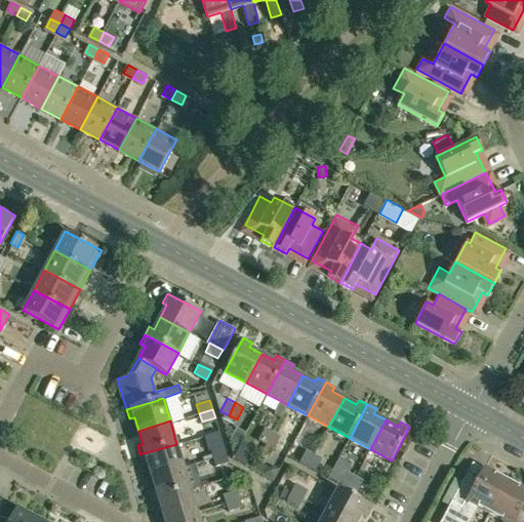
[(267,443),(274,430),(266,426),(258,438),(267,443)]
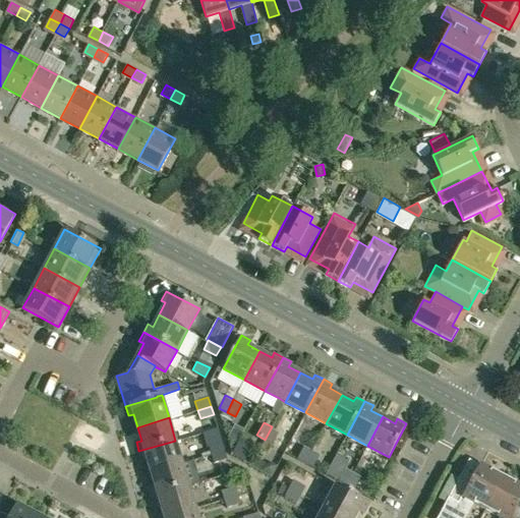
[(272,426),(265,440),(273,444),(280,432),(272,426)]
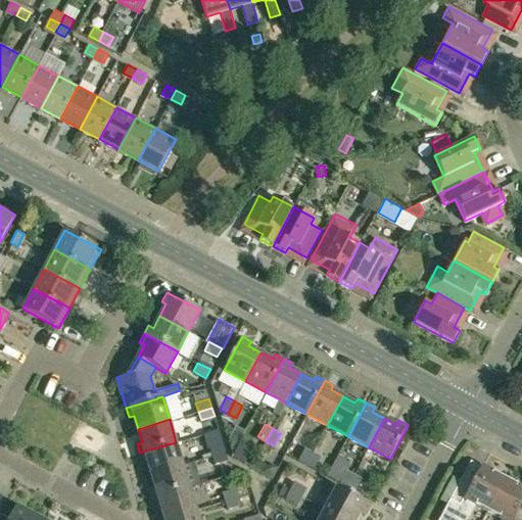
[(247,459),(254,445),(242,438),(235,453),(247,459)]
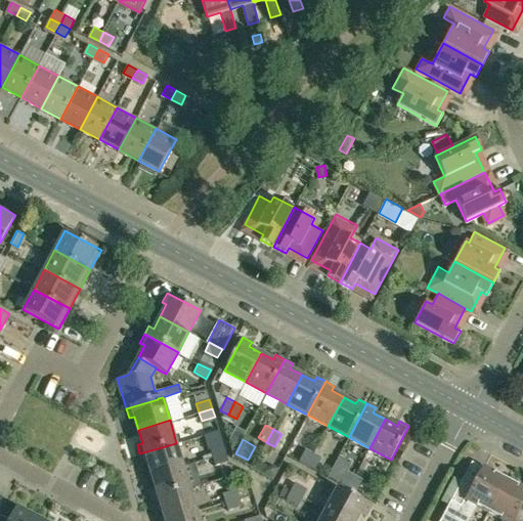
[(151,475),(183,465),(176,443),(139,453),(142,463),(147,462),(151,475)]
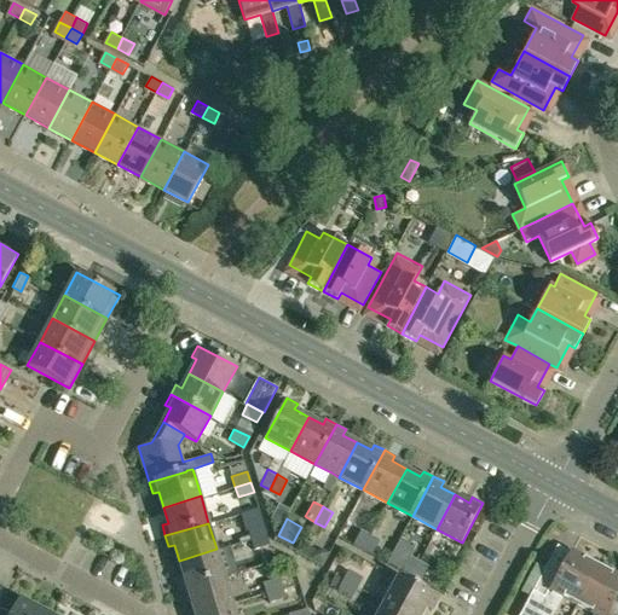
[(250,539),(267,534),(264,523),(248,528),(250,539)]
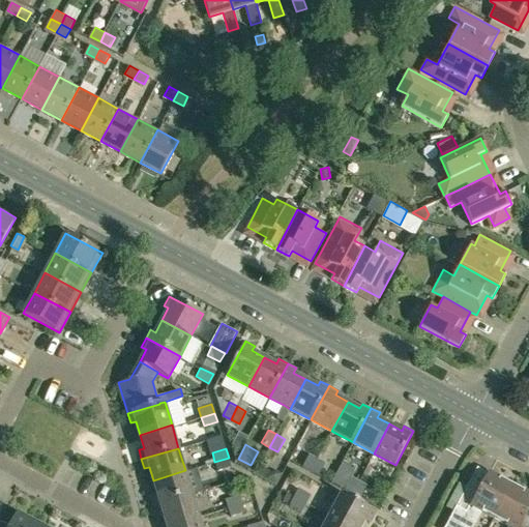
[(312,469),(318,457),(310,452),(303,465),(312,469)]
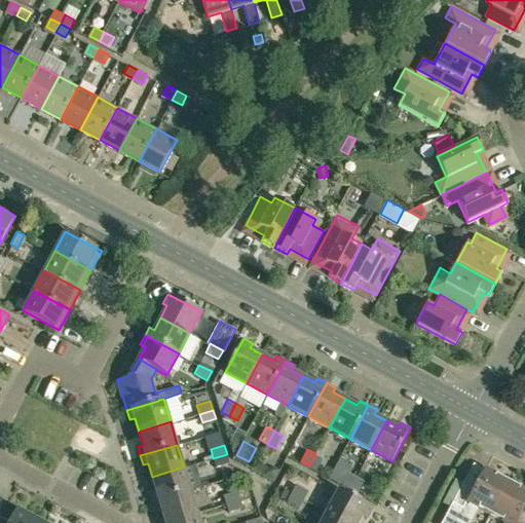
[(315,453),(309,465),(317,471),(324,457),(315,453)]
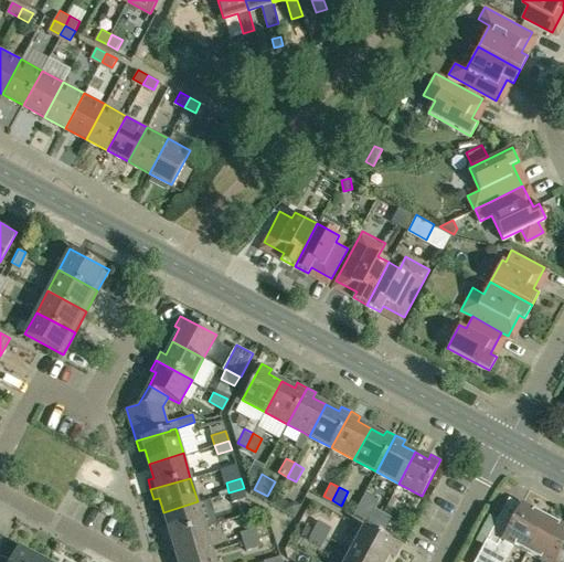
[(244,488),(229,492),(232,502),(246,498),(244,488)]
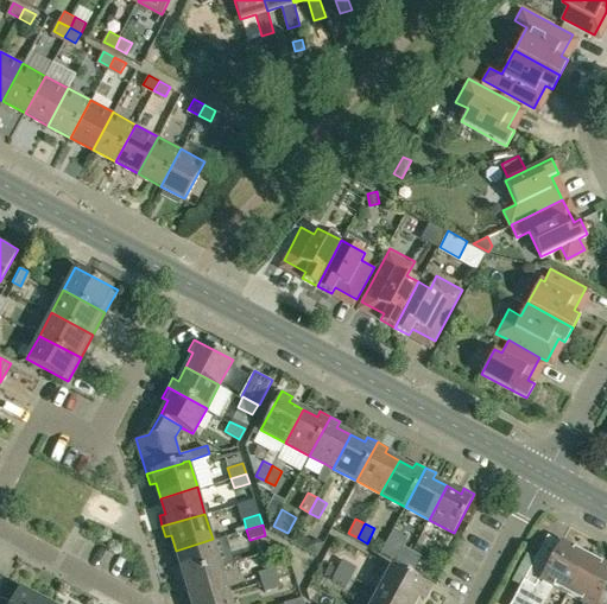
[(310,540),(307,547),(317,553),(323,542),(316,538),(310,540)]
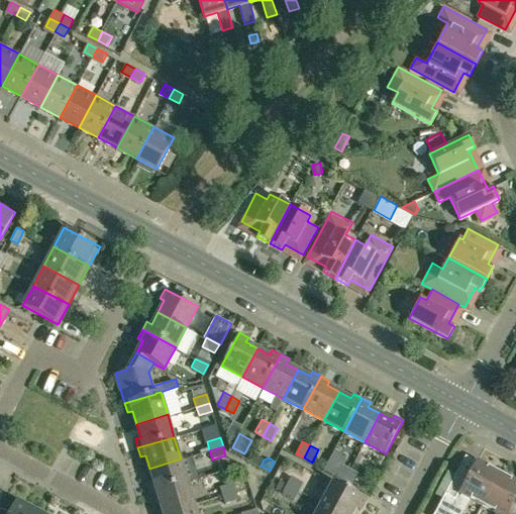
[(150,492),(187,481),(181,458),(149,469),(153,481),(148,483),(150,492)]
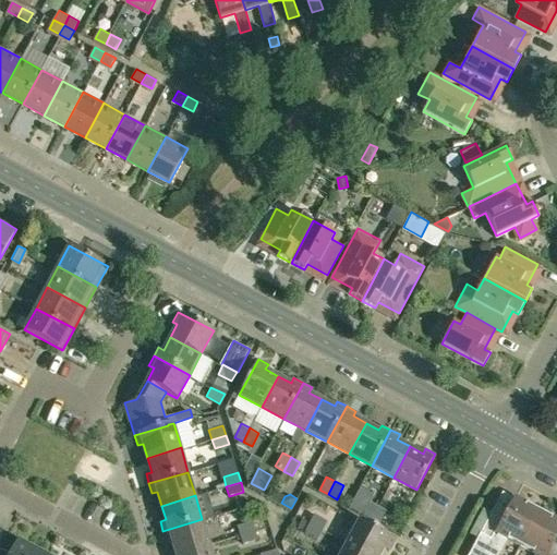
[(520,544),(540,509),(515,496),(501,520),(491,514),(477,537),(468,554),(493,554),(496,554),(507,538),(520,544)]
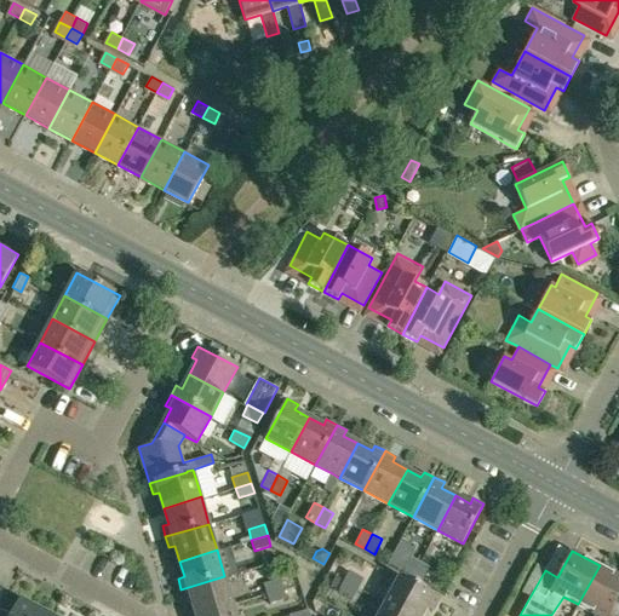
[(413,575),(422,560),(412,554),(403,570),(413,575)]
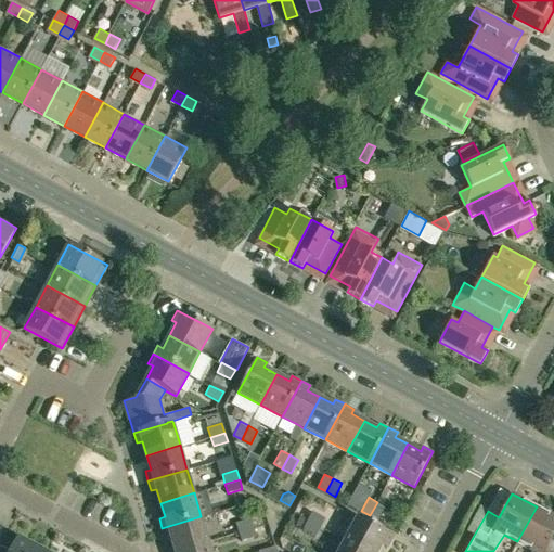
[(377,502),(370,515),(378,520),(385,506),(377,502)]
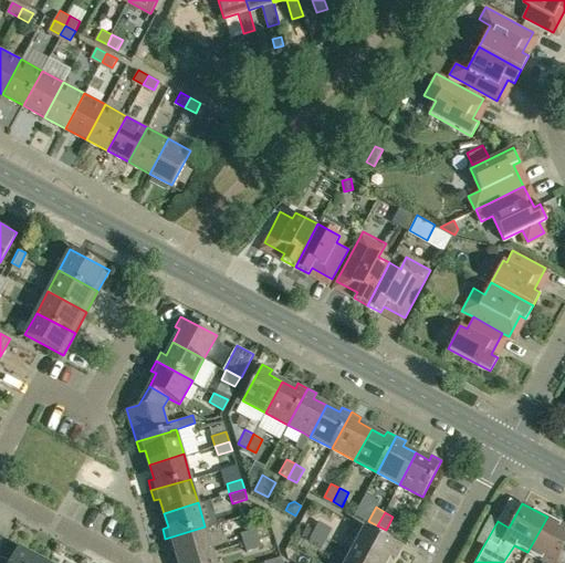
[(479,542),(484,544),(498,521),(498,520),(492,517),(491,515),(478,541),(479,542)]
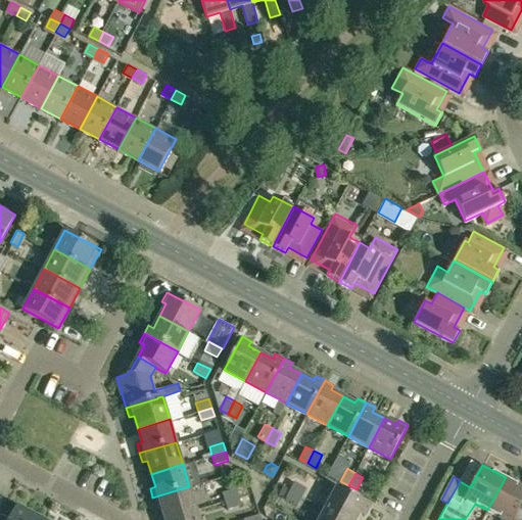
[(521,515),(516,512),(521,501),(521,485),(506,477),(487,510),(502,518),(500,519),(521,519),(521,515)]
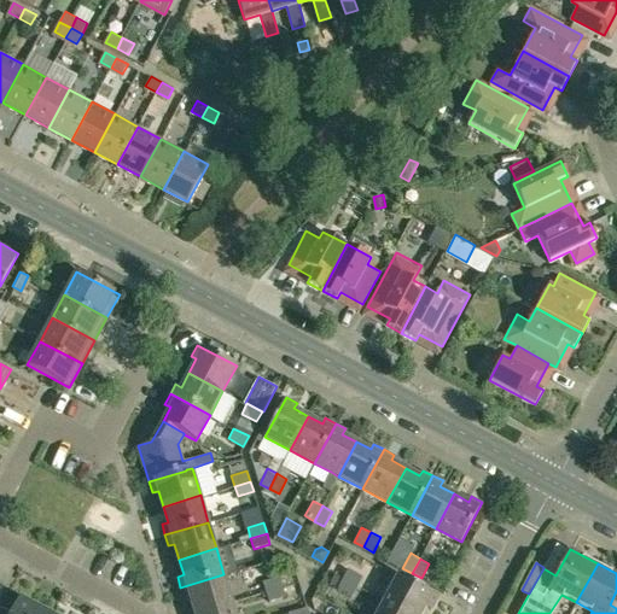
[(347,579),(361,586),(366,577),(351,569),(347,579)]
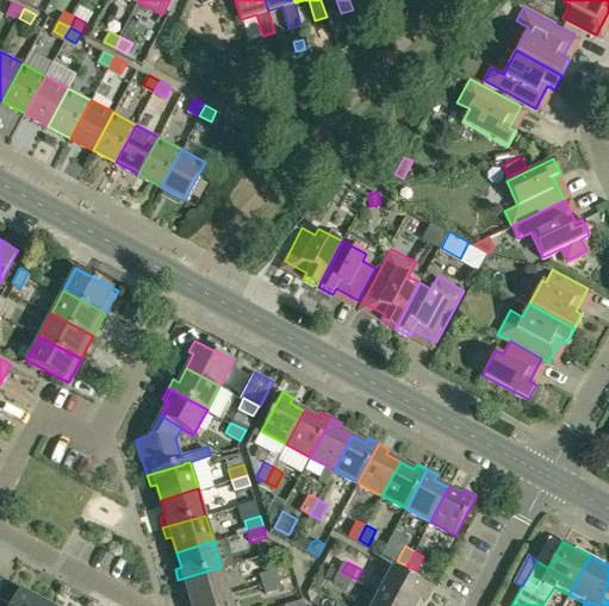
[(192,604),(229,593),(221,567),(178,580),(181,591),(187,589),(192,604)]
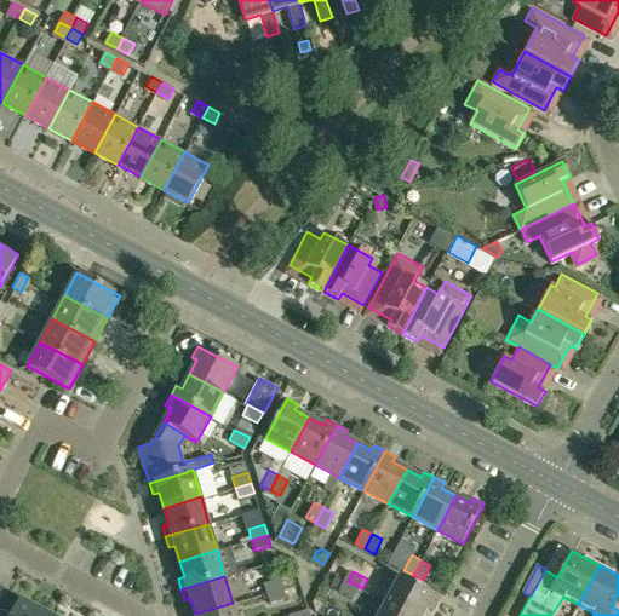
[(269,592),(285,587),(282,576),(265,581),(269,592)]
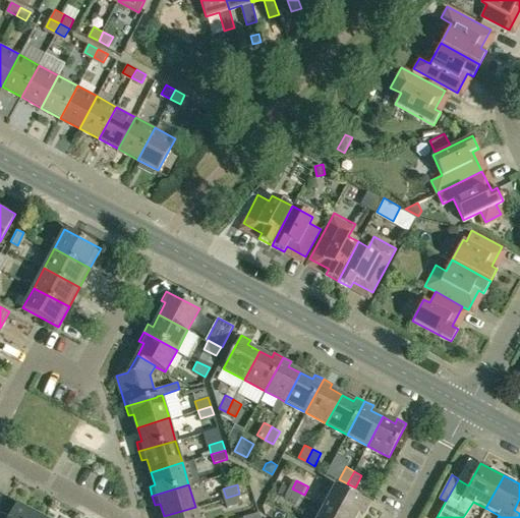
[(324,506),(347,517),(354,517),(359,509),(364,512),(369,503),(336,484),(324,506)]
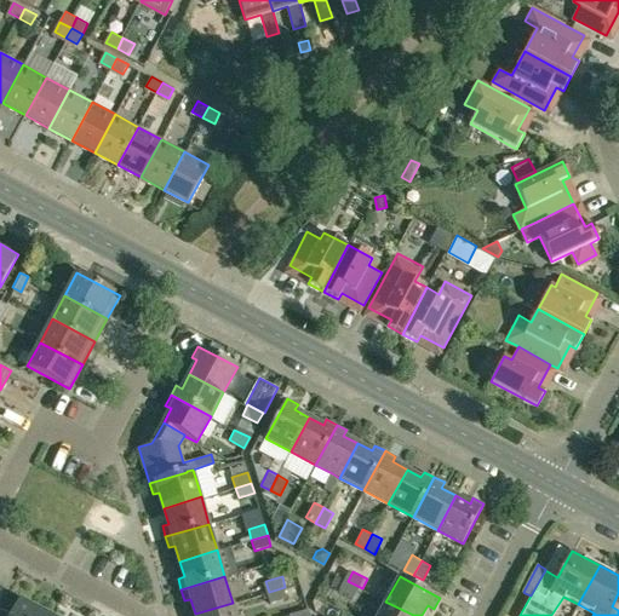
[(357,598),(362,588),(348,581),(342,591),(357,598)]
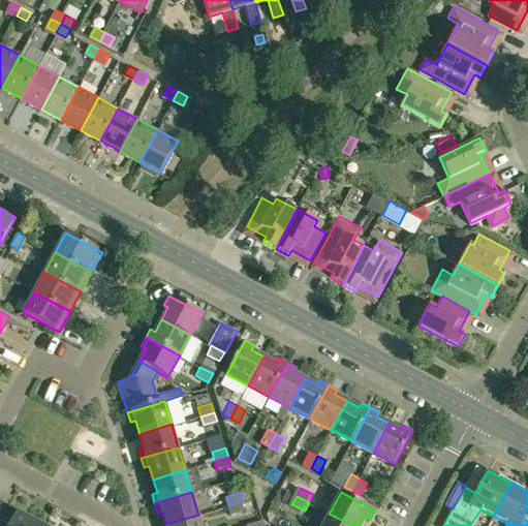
[(243,501),(229,505),(231,515),(246,511),(243,501)]
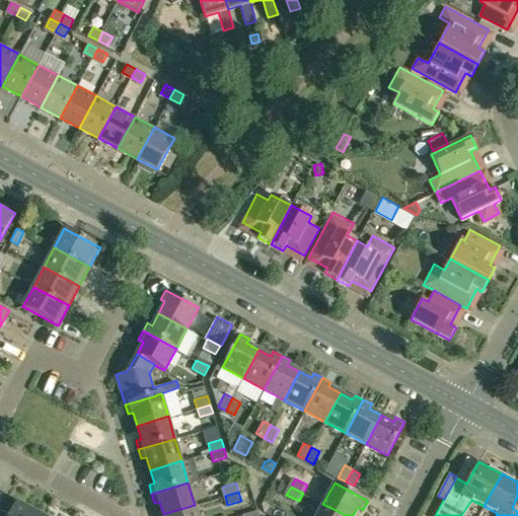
[(40,515),(17,504),(10,515),(1,515),(3,512),(0,511),(0,515),(40,515)]
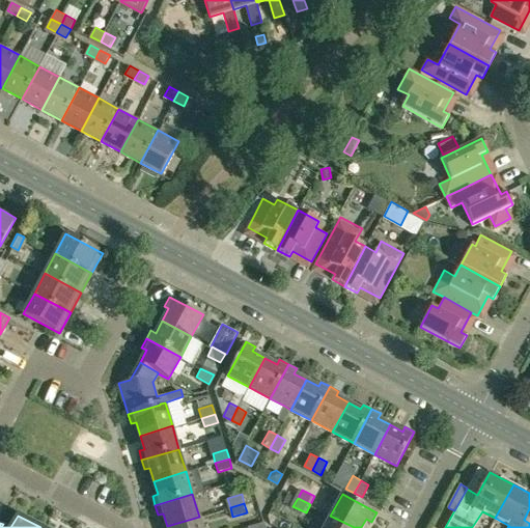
[(354,527),(330,516),(323,527),(354,527)]
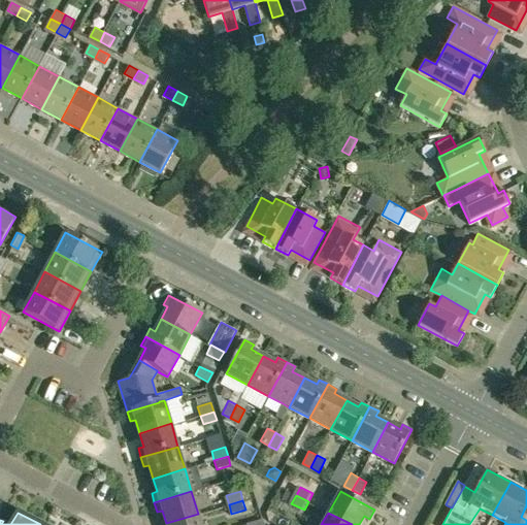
[(201,524),(198,514),(166,523),(166,524),(201,524)]
